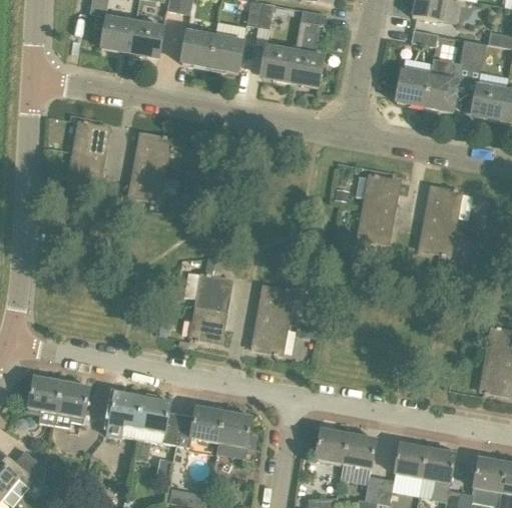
[(167,0),(166,9),(178,11),(180,0),(167,0)]
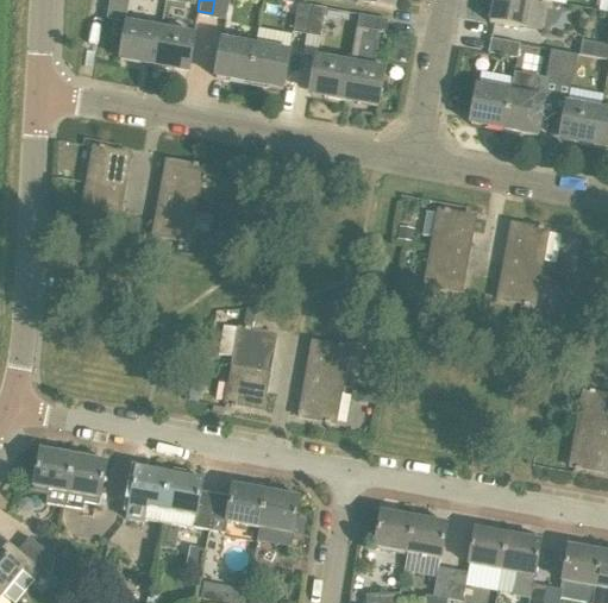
[(214,0),(212,13),(225,16),(227,0),(214,0)]
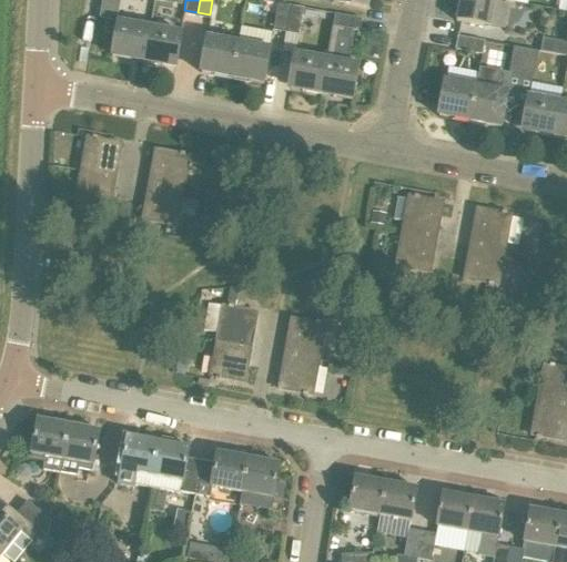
[(291,1),(284,0),(277,0),(272,26),(285,29),(291,1)]
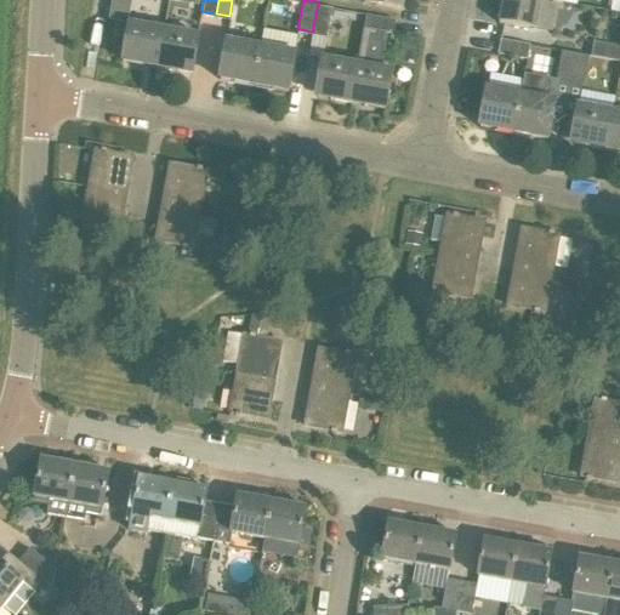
[(501,0),(499,18),(534,26),(538,0),(501,0)]
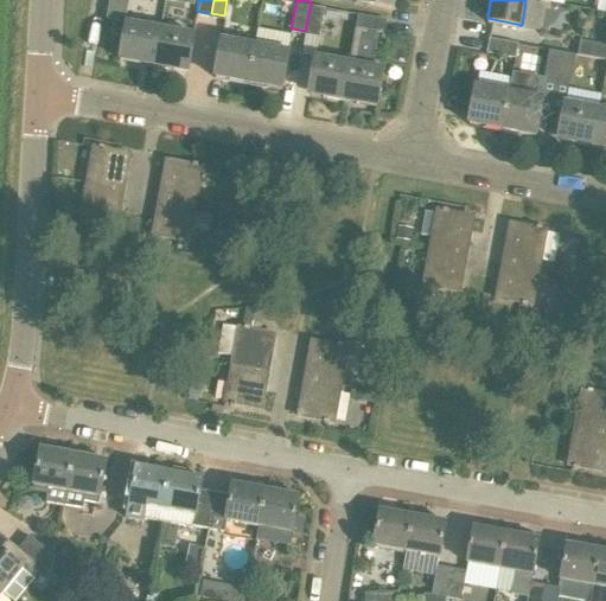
[(311,1),(305,31),(319,33),(324,4),(311,1)]
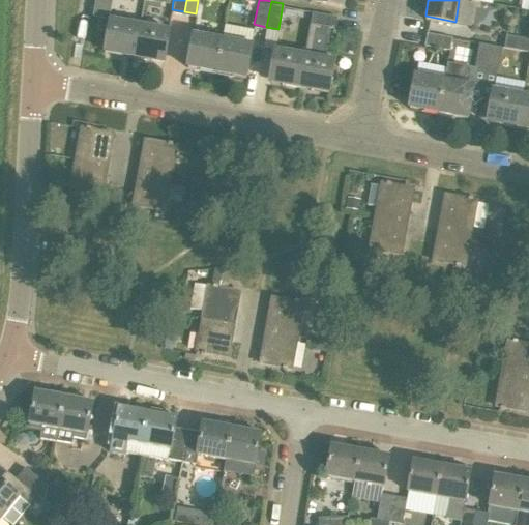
[(338,13),(317,10),(313,9),(311,22),(330,25),(335,26),(338,13)]
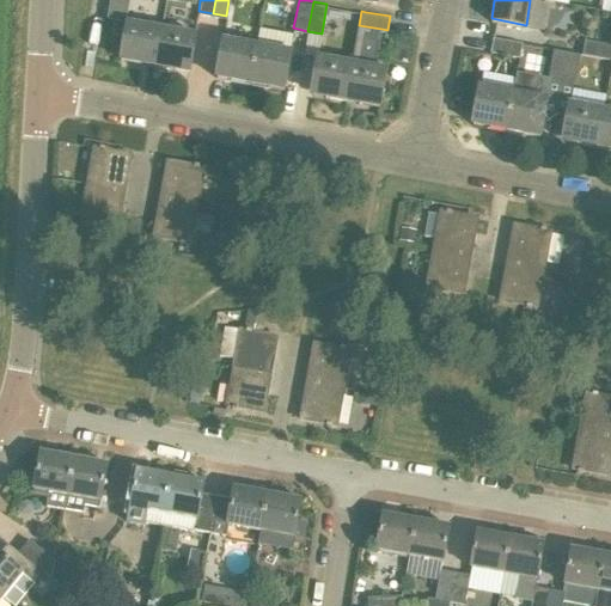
[(154,63),(162,24),(128,19),(121,56),(142,61),(142,55),(154,57),(153,62),(154,63)]
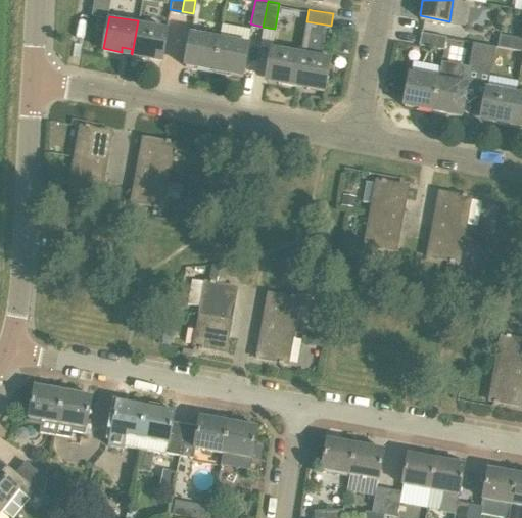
[(167,26),(138,20),(132,54),(149,57),(150,52),(161,54),(167,26)]
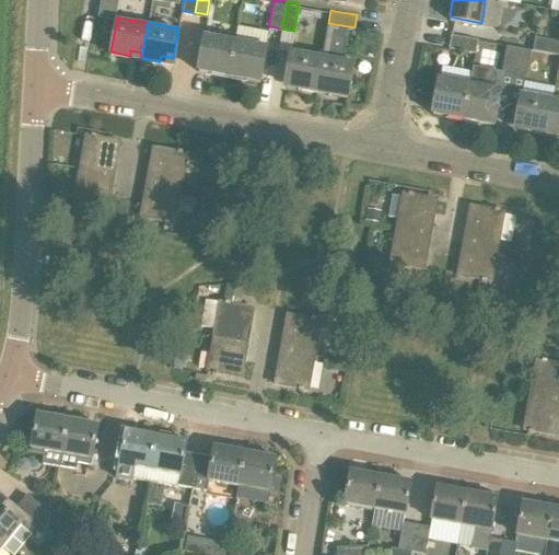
[(342,58),(349,26),(328,23),(323,55),(317,84),(328,87),(327,91),(347,95),(352,59),(342,58)]
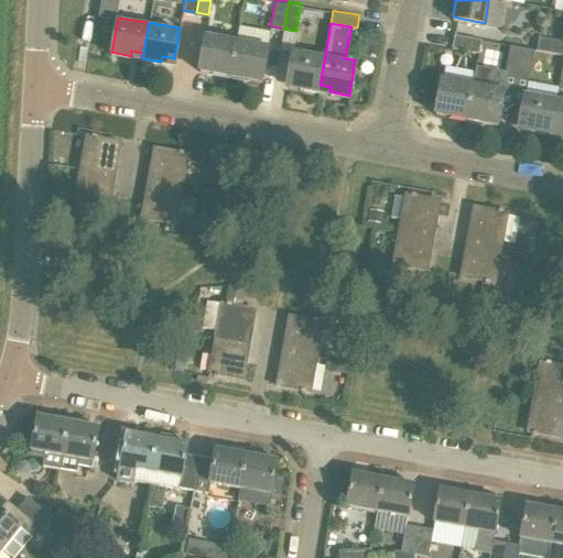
[(237,37),(206,32),(199,68),(213,70),(213,69),(230,73),(237,37)]
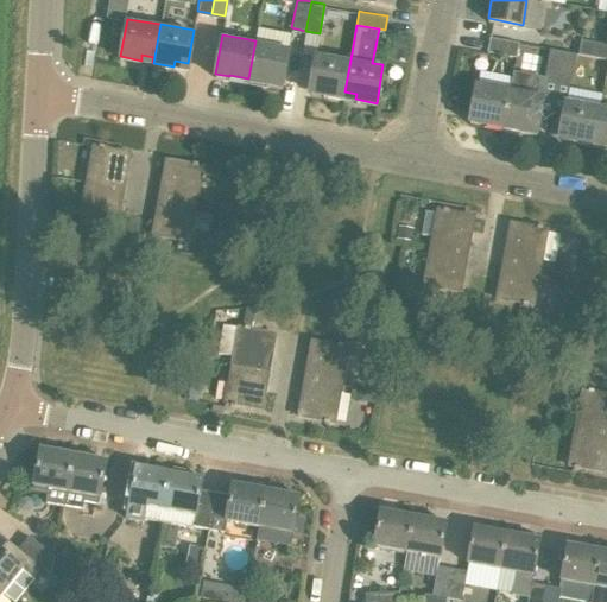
[(491,35),(487,49),(516,54),(518,39),(491,35)]
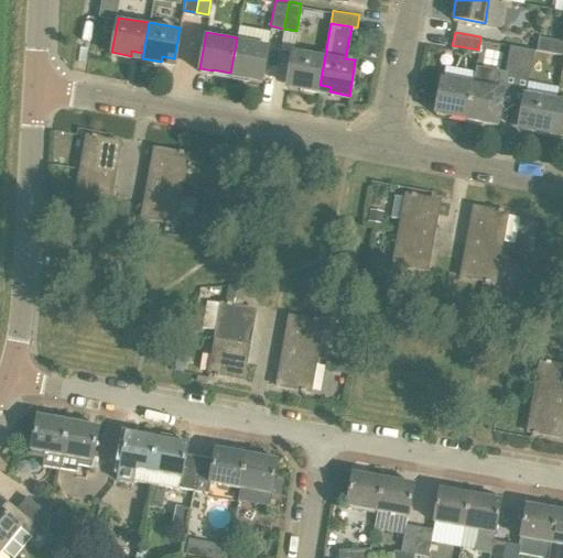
[(376,55),(379,37),(365,34),(361,53),(376,55)]
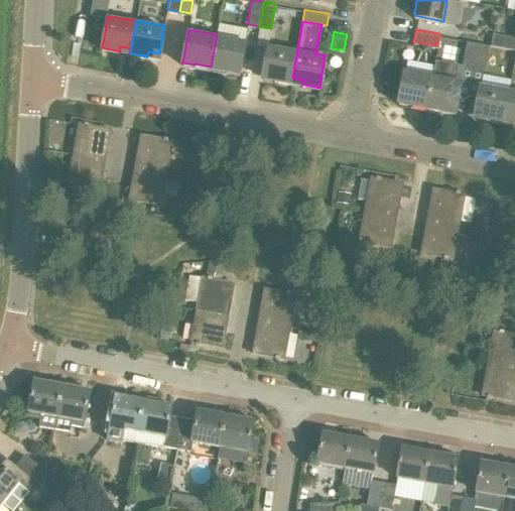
[(514,45),(514,34),(493,31),(491,43),(514,47),(514,45)]
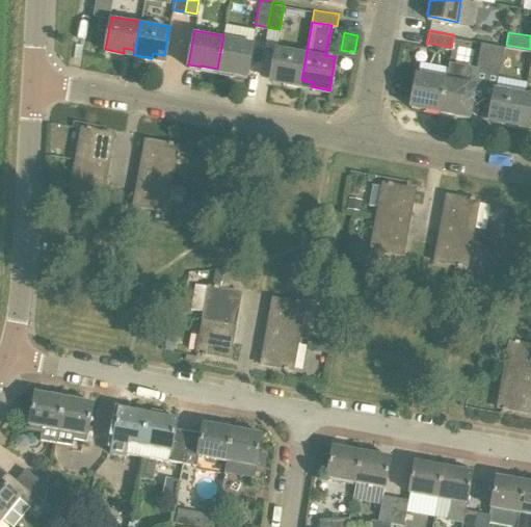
[(253,41),(223,35),(217,69),(234,72),(233,73),(246,75),(253,41)]
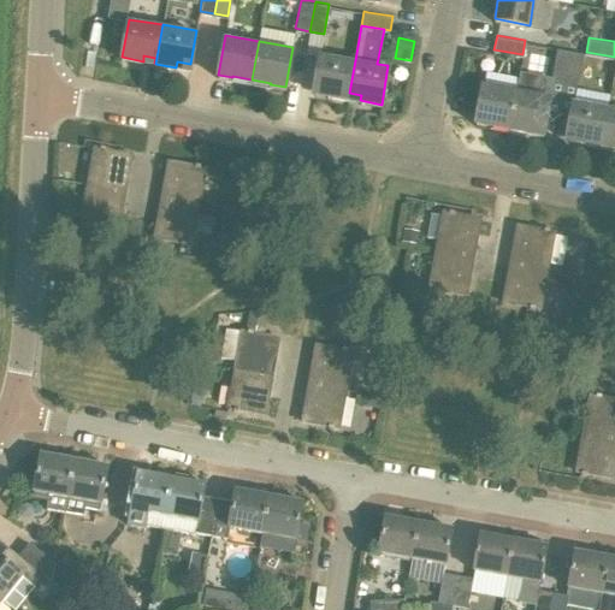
[(571,48),(557,46),(551,76),(566,78),(571,48)]
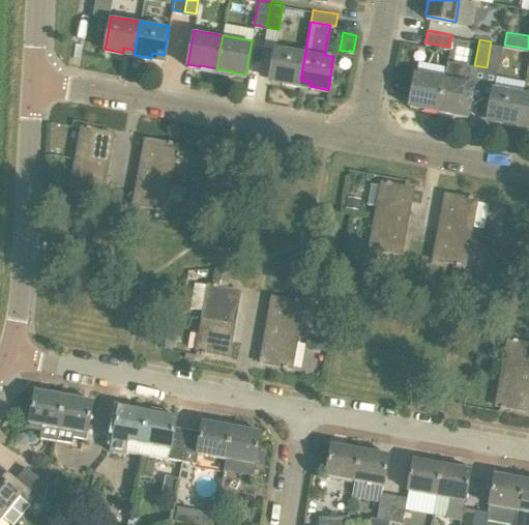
[(491,41),(487,67),(498,69),(502,44),(491,41)]
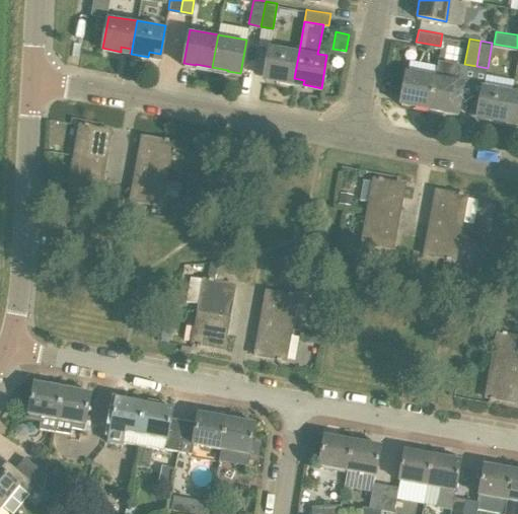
[(293,83),(294,78),(299,51),(270,46),(265,73),(276,75),(275,79),(293,83)]
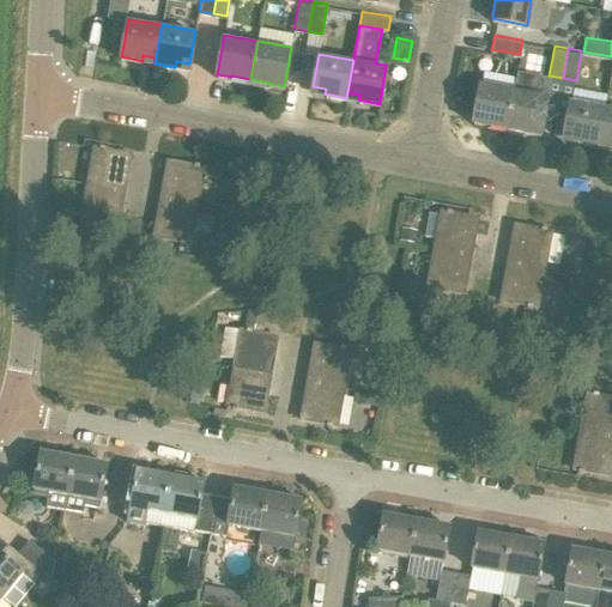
[(514,89),(513,89),(482,83),(480,82),(473,121),(488,123),(488,122),(507,126),(514,89)]
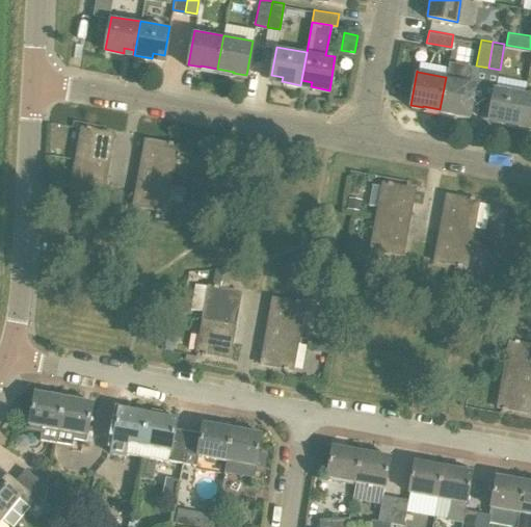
[(446,77),(440,109),(456,112),(455,113),(469,115),(475,82),(446,77)]
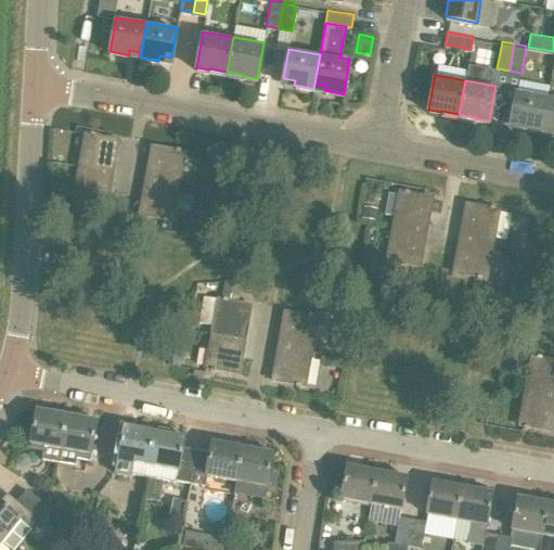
[(540,130),(546,96),(518,89),(516,89),(511,119),(523,122),(523,127),(540,130)]
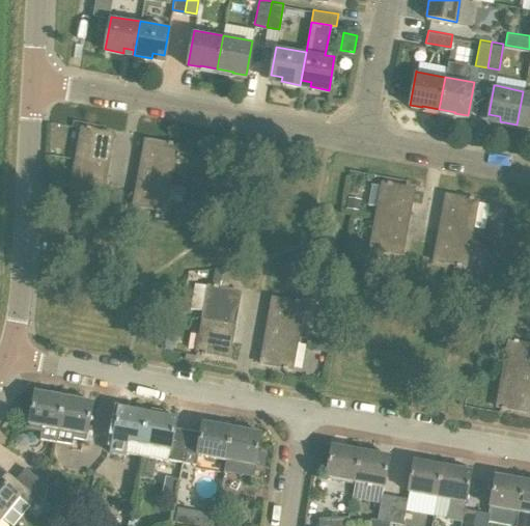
[(523,91),(517,125),(529,127),(529,91),(524,90),(523,91)]
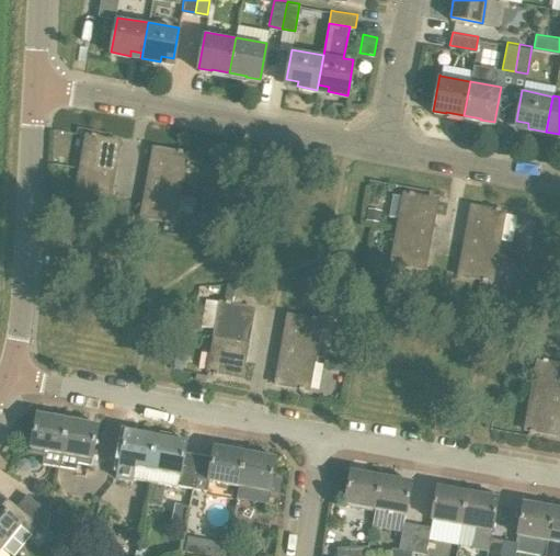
[(120,138),(95,134),(95,132),(91,131),(91,133),(86,132),(79,167),(113,173),(120,138)]
